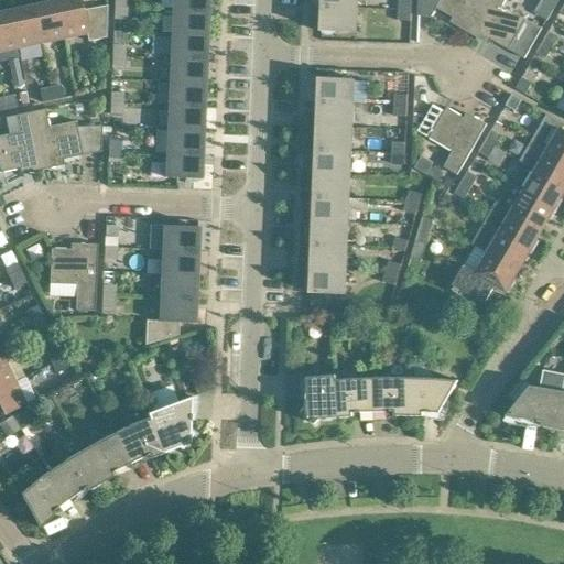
[(83,10),(79,0),(78,0),(71,2),(71,0),(61,0),(56,1),(64,39),(86,34),(88,42),(106,39),(107,6),(83,10)]
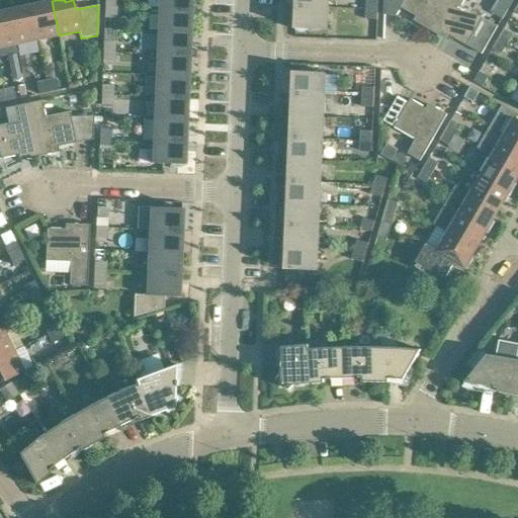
[(104,0),(104,8),(116,9),(115,0),(104,0)]
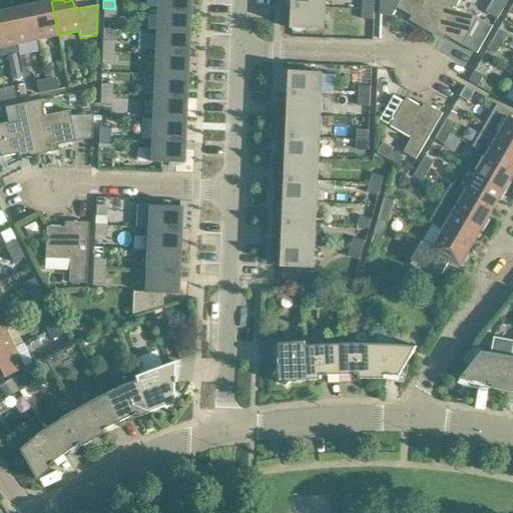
[(156,0),(156,10),(187,11),(187,0),(156,0)]
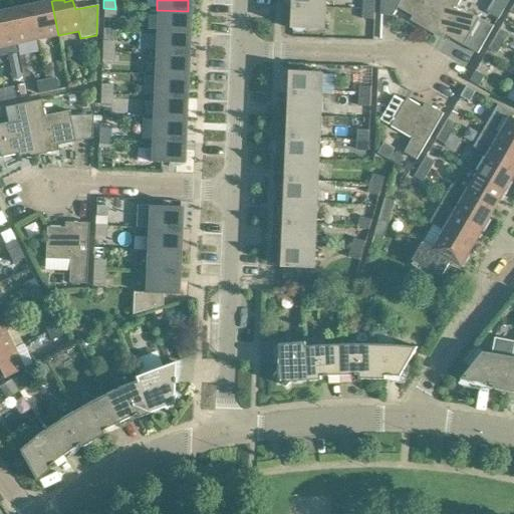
[(325,8),(325,0),(294,0),(294,7),(325,8)]
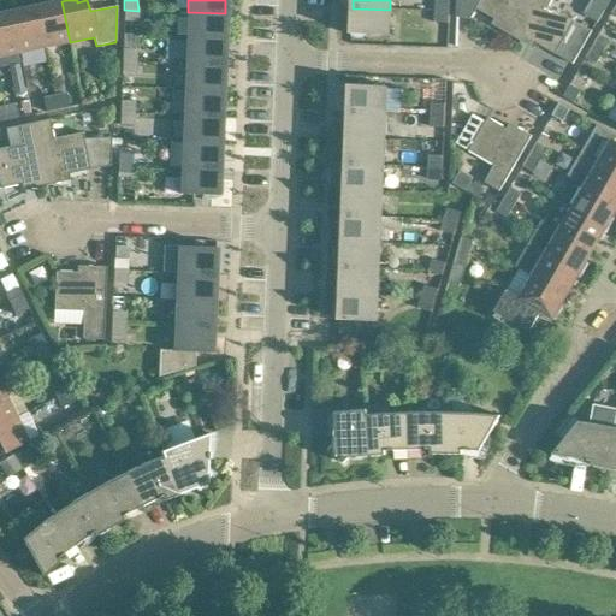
[(436,0),(436,11),(449,12),(449,0),(436,0)]
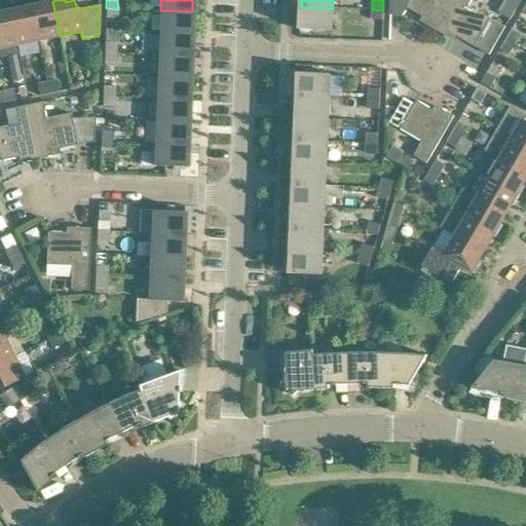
[(437,31),(454,0),(410,0),(407,7),(428,21),(425,25),(437,31)]
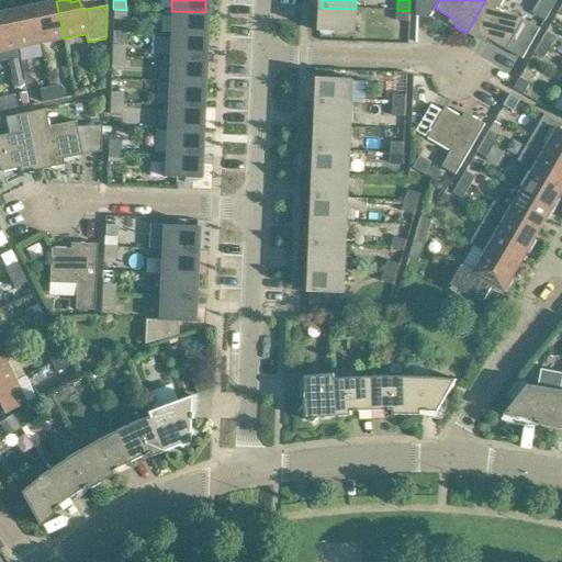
[(504,0),(485,0),(467,33),(481,42),(483,36),(523,59),(540,29),(501,7),(504,0)]
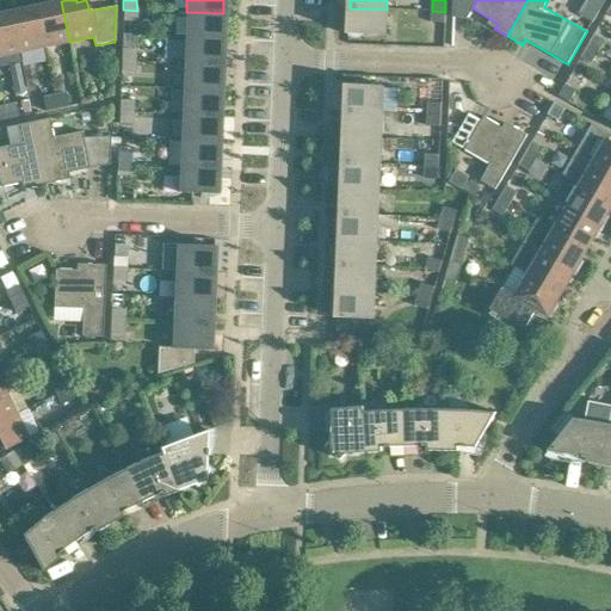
[(69,42),(61,1),(44,5),(44,8),(36,11),(44,48),(69,42)]
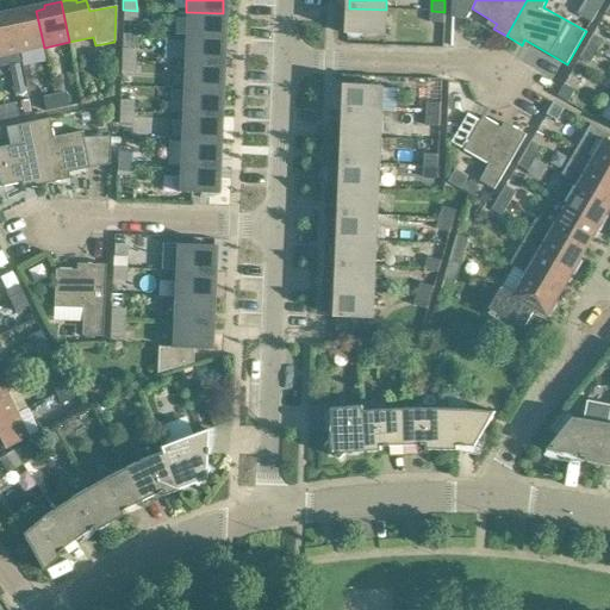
[(44,48),(36,11),(26,13),(25,8),(10,12),(18,53),(44,48)]
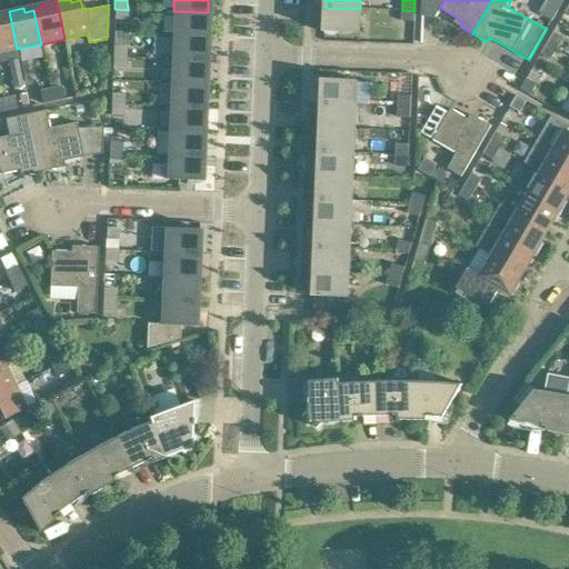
[(360,33),(360,9),(326,8),(325,32),(360,33)]
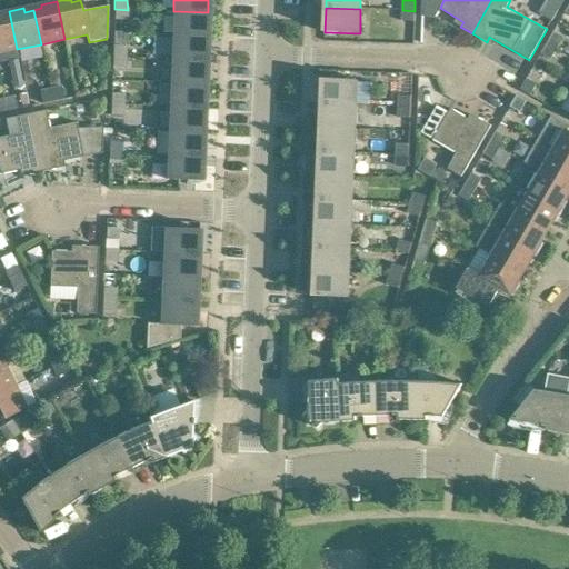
[(127,20),(128,10),(115,9),(115,20),(127,20)]
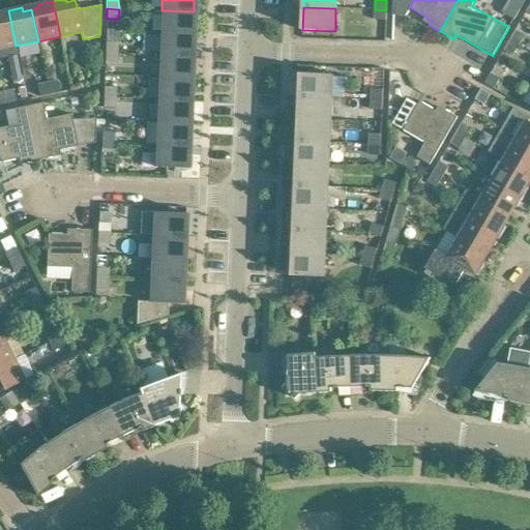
[(386,21),(386,10),(375,9),(375,20),(386,21)]
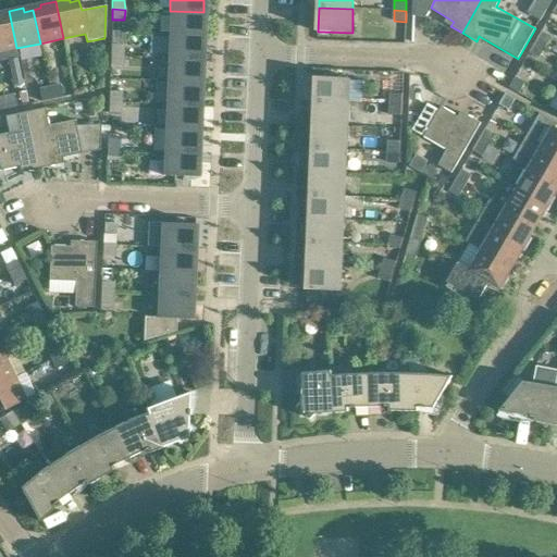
[(0,51),(16,48),(9,11),(0,12),(0,51)]
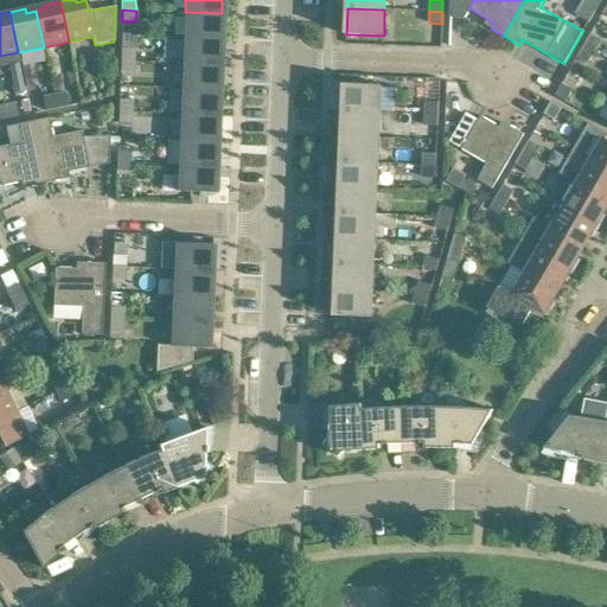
[(221,39),(222,13),(185,12),(184,37),(221,39)]
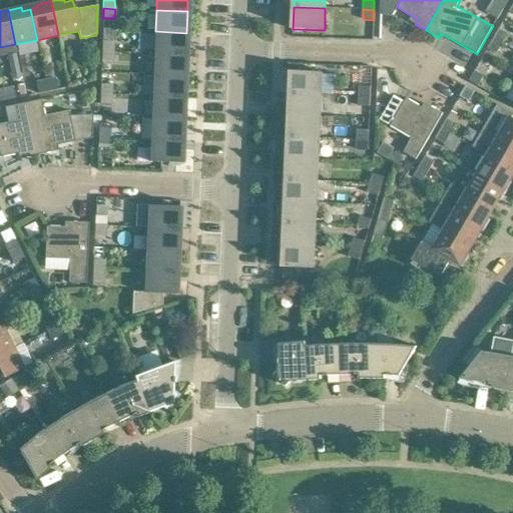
[(493,39),(502,44),(508,34),(499,29),(493,39)]
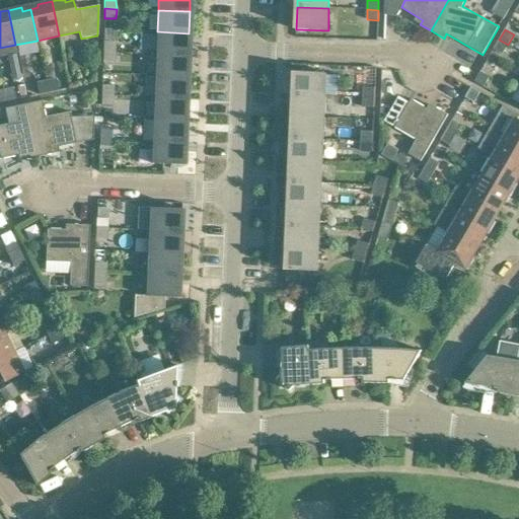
[(188,55),(189,33),(157,31),(156,54),(188,55)]
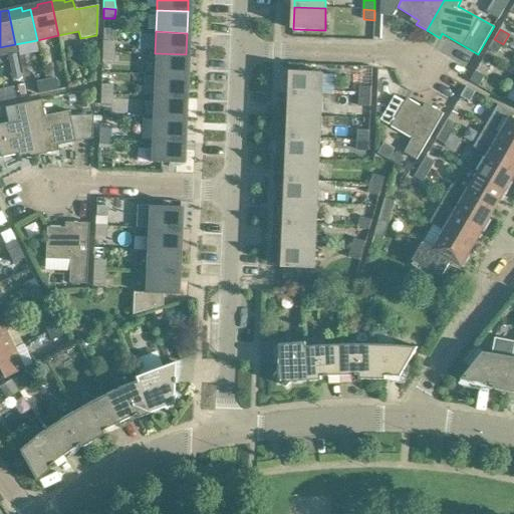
[(127,55),(126,35),(118,35),(118,55),(127,55)]
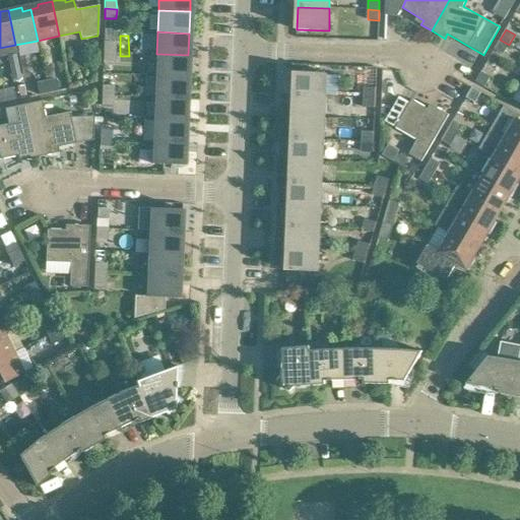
[(504,55),(509,45),(500,40),(494,50),(504,55)]
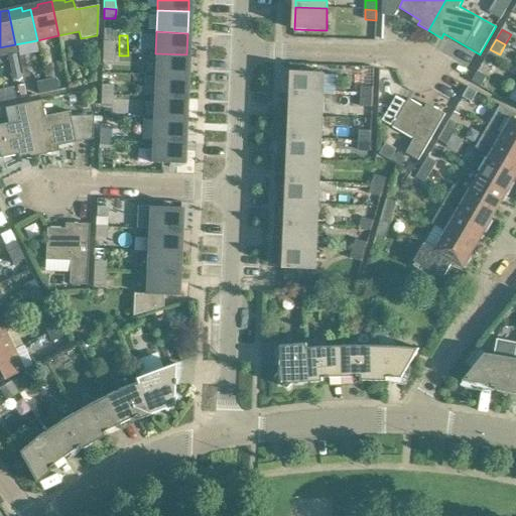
[(103,41),(102,51),(114,52),(114,42),(103,41)]
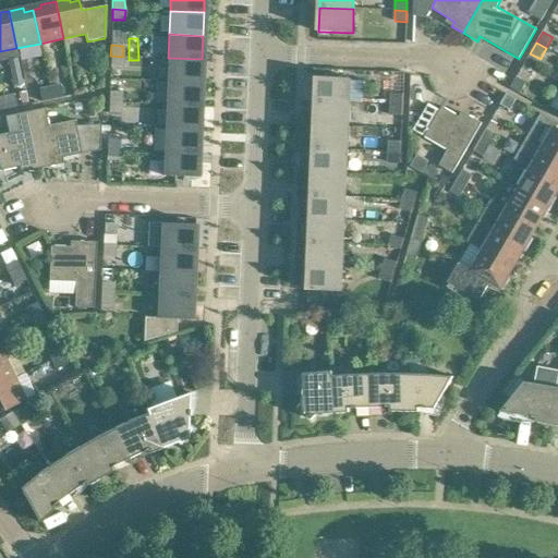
[(122,67),(123,57),(110,56),(110,67),(122,67)]
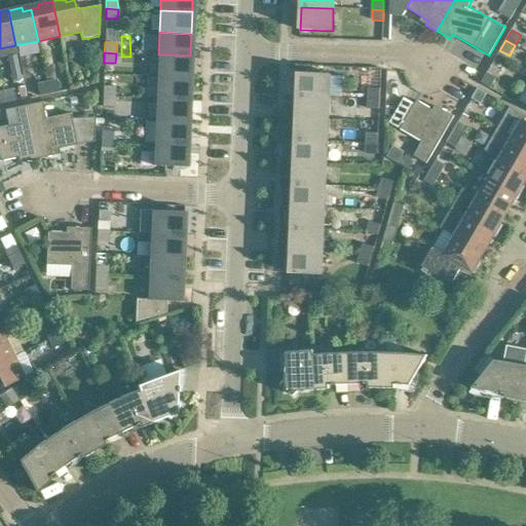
[(189,78),(190,55),(158,54),(157,77),(189,78)]
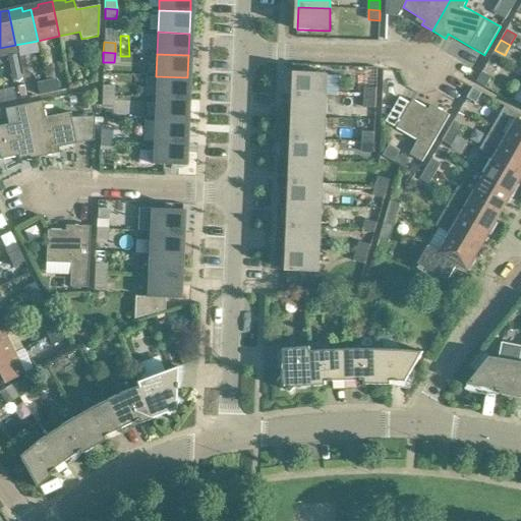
[(489,58),(476,82),(485,88),(500,64),(489,58)]
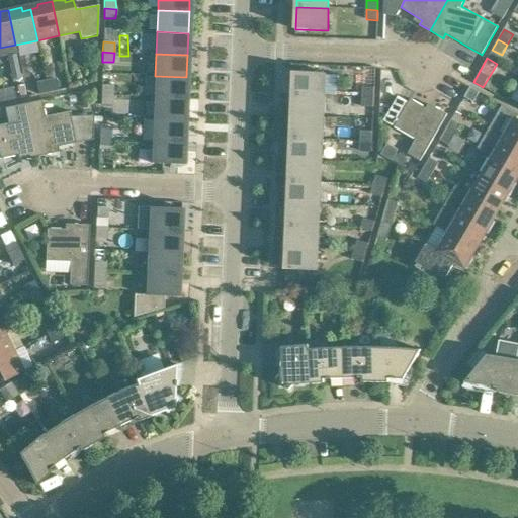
[(363,87),(362,97),(374,97),(375,68),(361,67),(360,87),(363,87)]
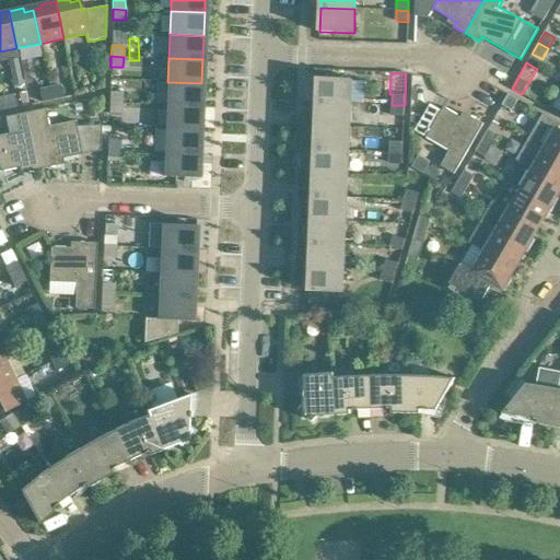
[(318,78),(317,102),(351,103),(352,79),(318,78)]
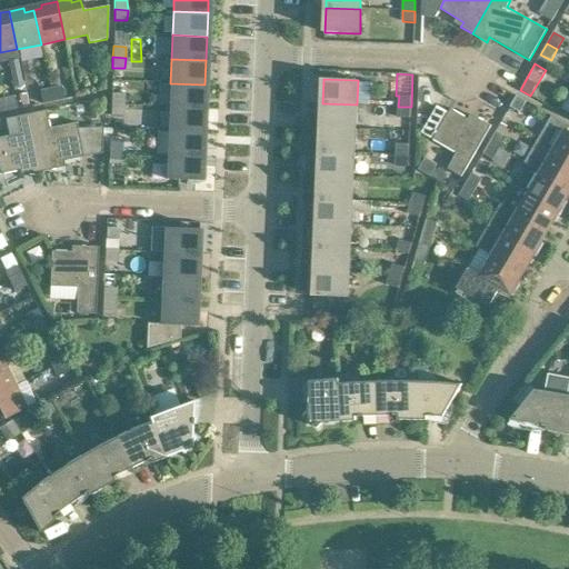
[(205,109),(205,85),(170,83),(169,108),(205,109)]
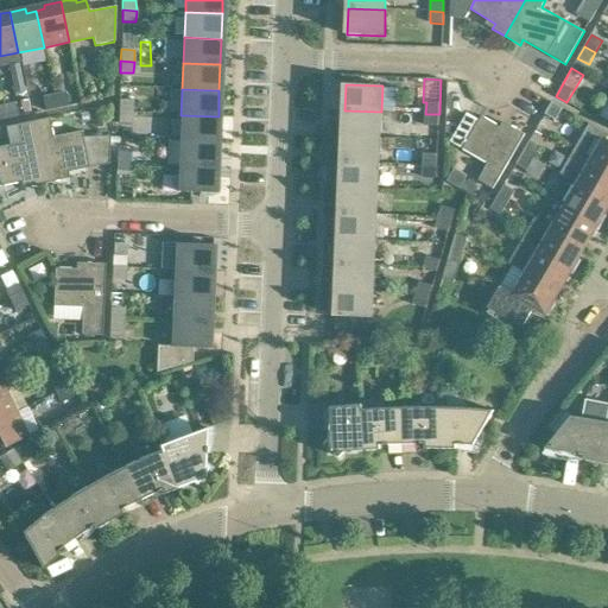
[(68,106),(65,93),(54,95),(56,108),(68,106)]
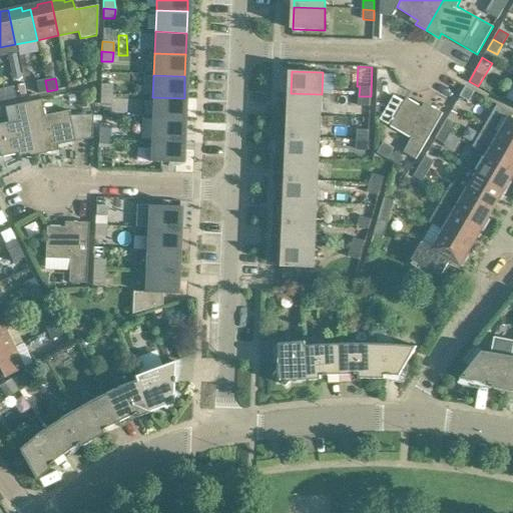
[(47,91),(45,80),(35,82),(38,93),(47,91)]
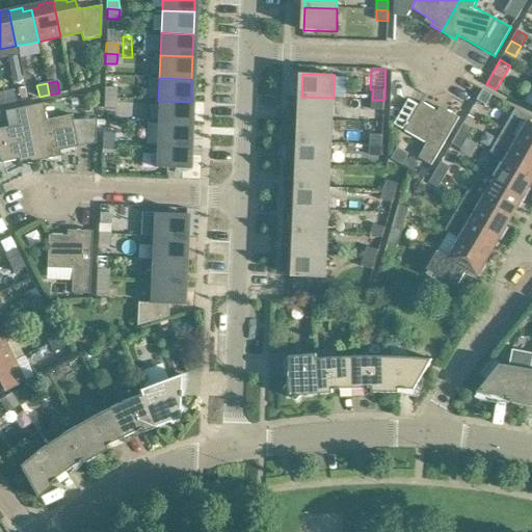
[(104,87),(104,98),(115,99),(115,88),(104,87)]
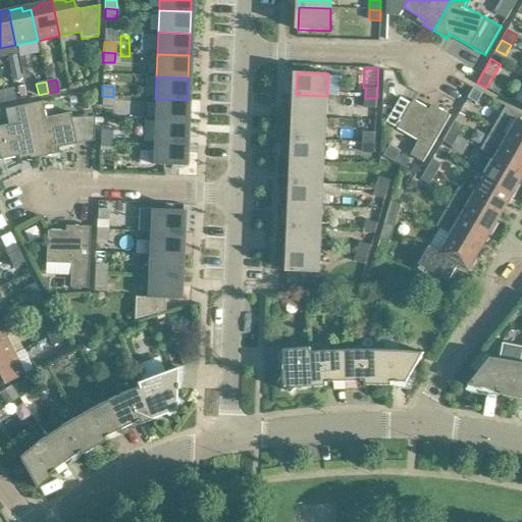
[(474,88),(468,98),(477,104),(483,93),(474,88)]
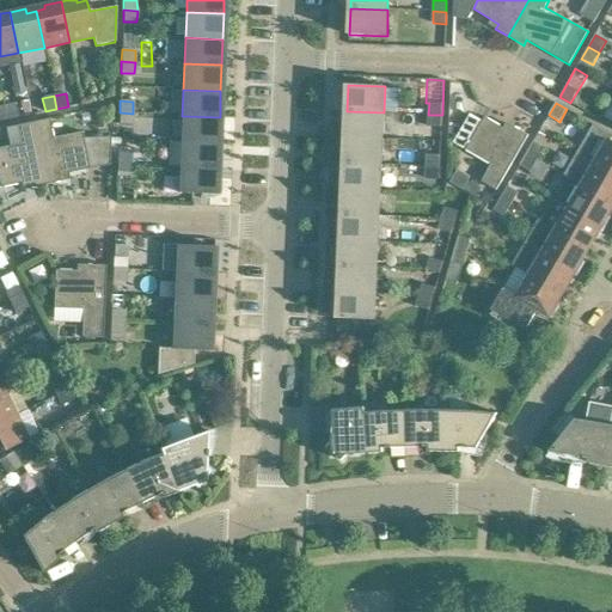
[(14,104),(4,106),(6,120),(18,117),(14,104)]
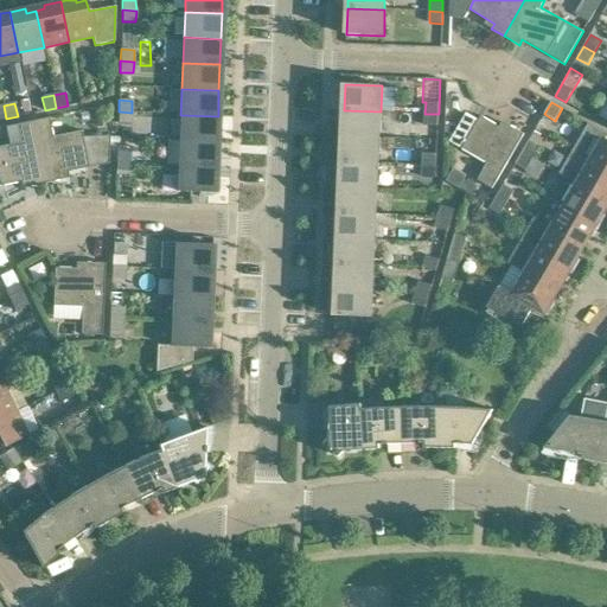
[(379,138),(381,112),(344,110),(343,135),(379,138)]
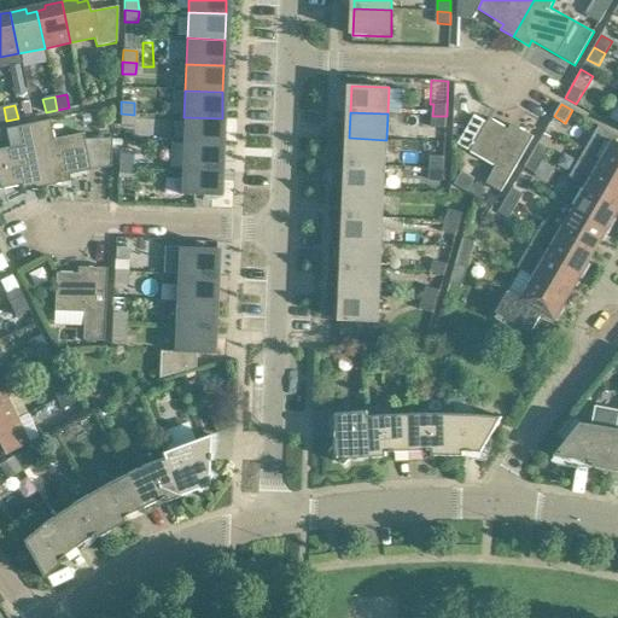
[(134,127),(134,115),(121,114),(120,126),(134,127)]
